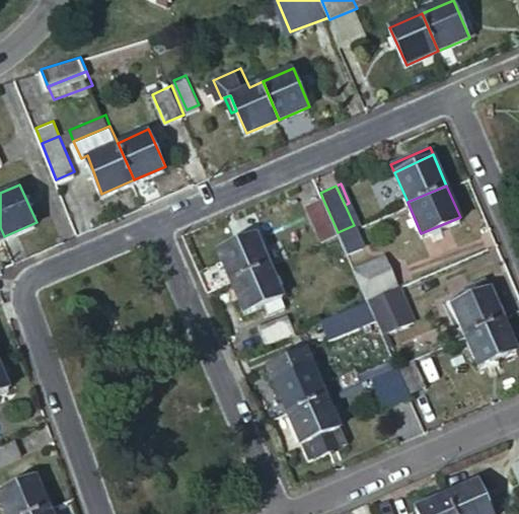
[(338,232),(322,198),(309,204),(323,238),(338,232)]
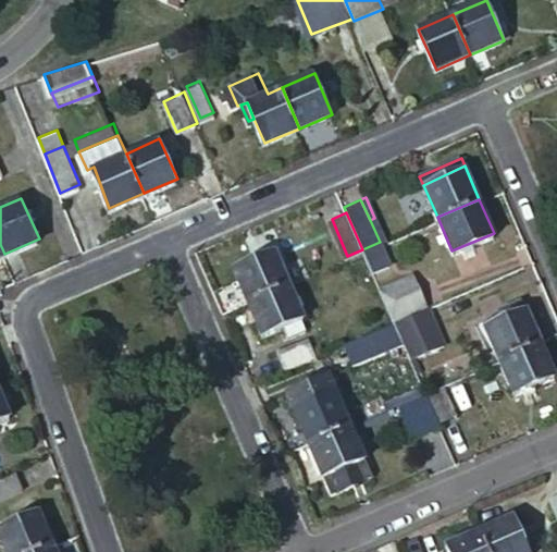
[(380,242),(362,249),(371,270),(388,262),(380,242)]
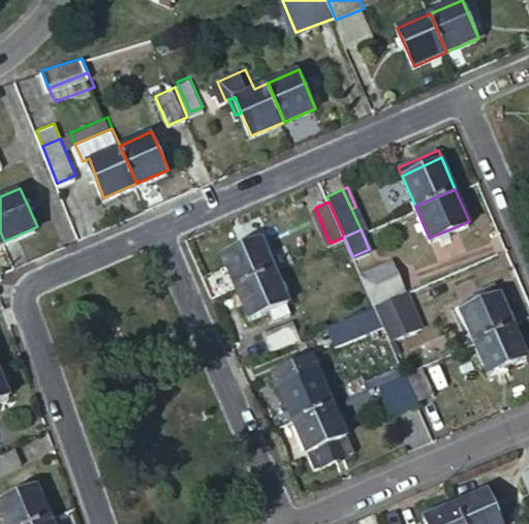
[(222,253),(236,284),(274,268),(260,236),(222,253)]
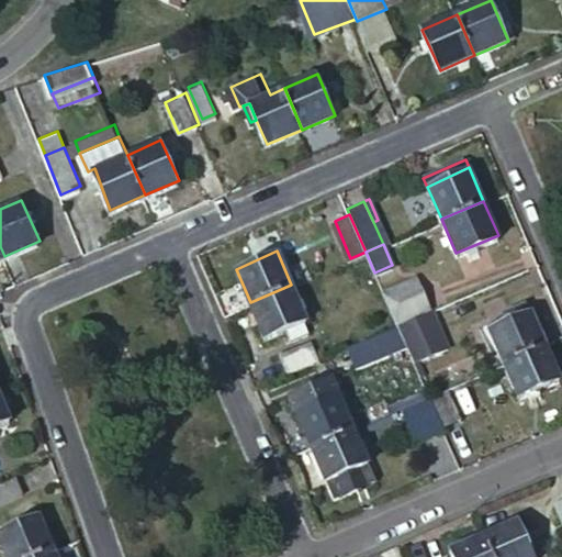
[(382,290),(395,321),(429,305),(416,275),(382,290)]
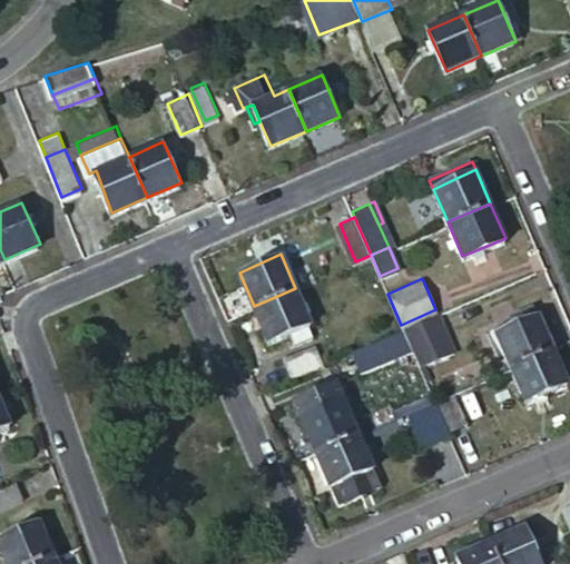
[(295,288),(254,306),(268,340),(294,328),(300,342),(316,335),(295,288)]
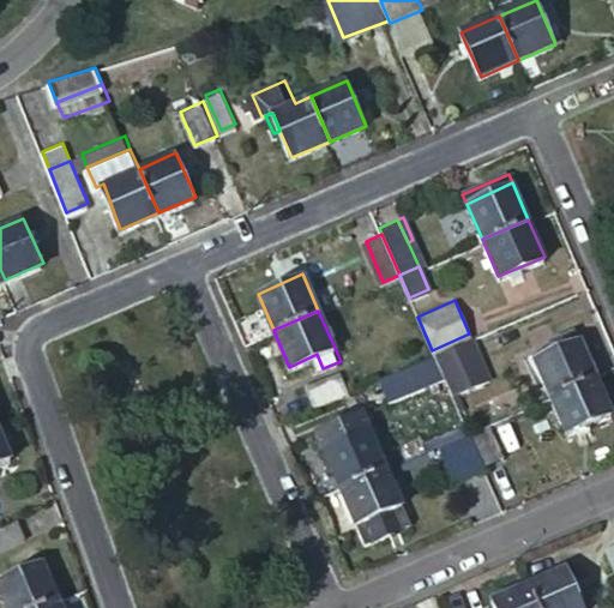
[(549,396),(594,377),(573,329),(549,339),(551,342),(554,350),(542,355),(534,359),(549,396)]
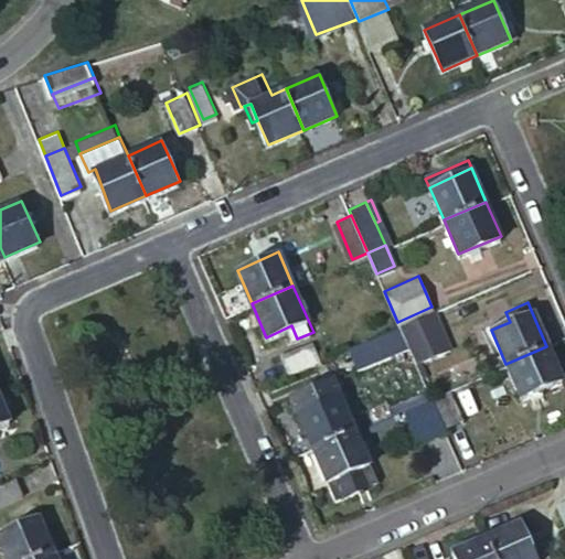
[(448,343),(435,312),(408,323),(420,354),(448,343)]
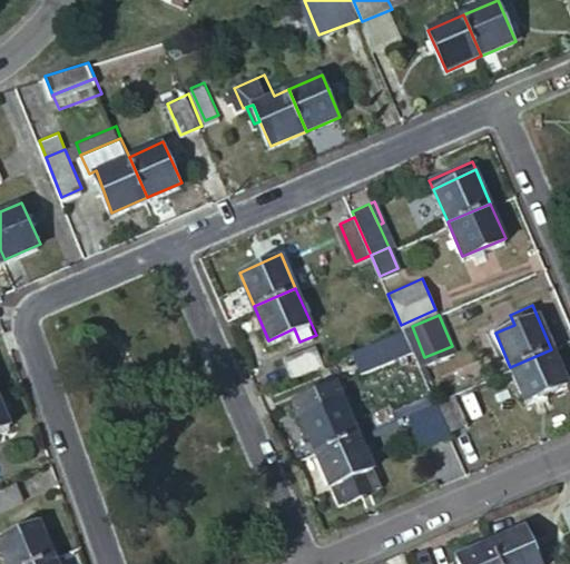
[(514,325),(511,317),(500,322),(503,329),(514,325)]
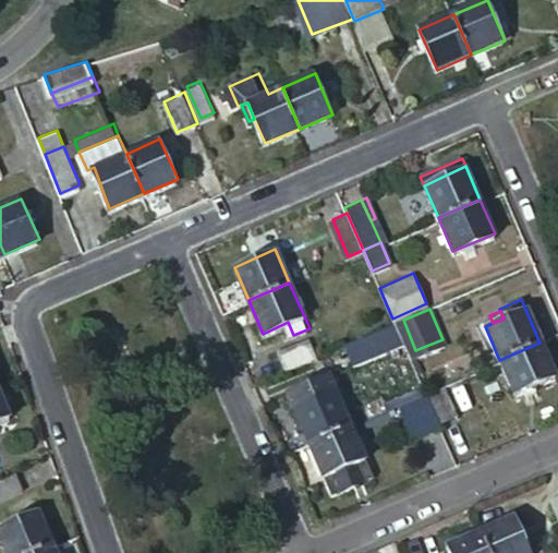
[(403,343),(393,321),(379,327),(388,349),(403,343)]
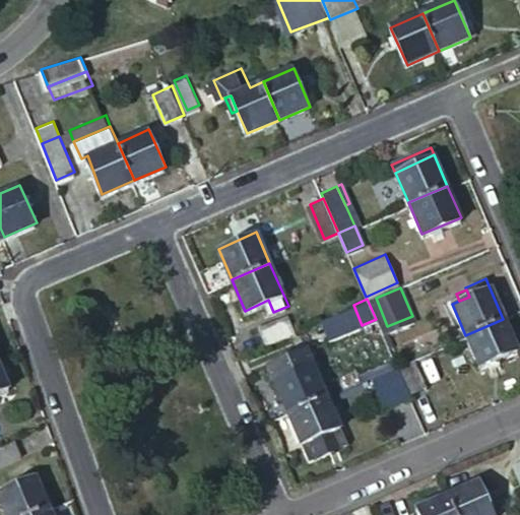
[(362,325),(353,305),(321,319),(329,339),(362,325)]
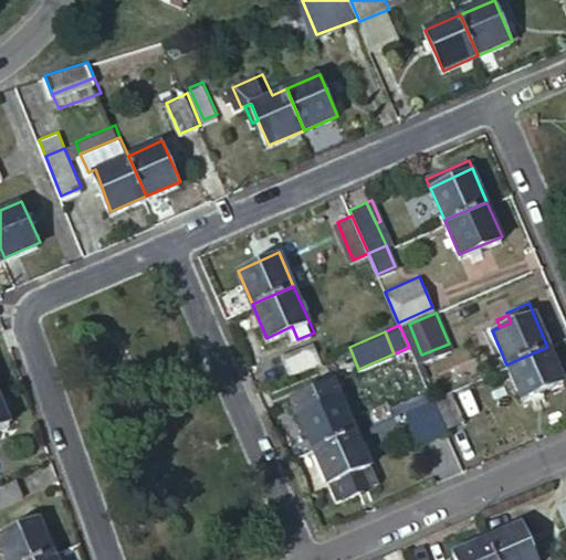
[(282,355),(290,373),(321,359),(313,340),(282,355)]
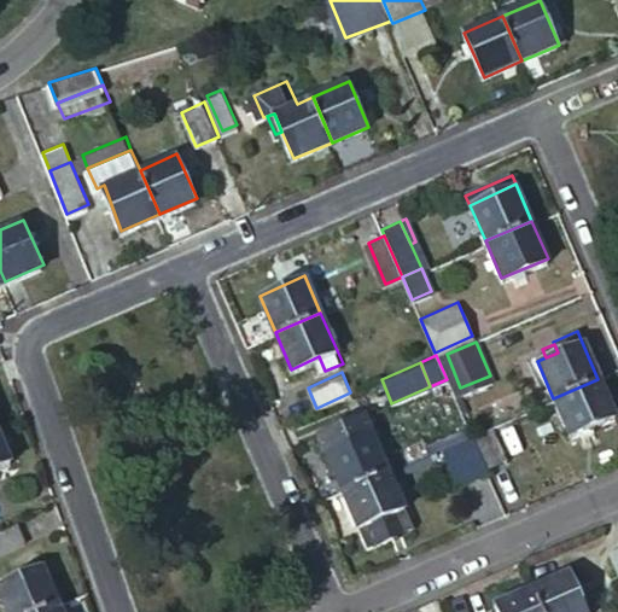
[(614,417),(598,379),(553,398),(570,436),(614,417)]
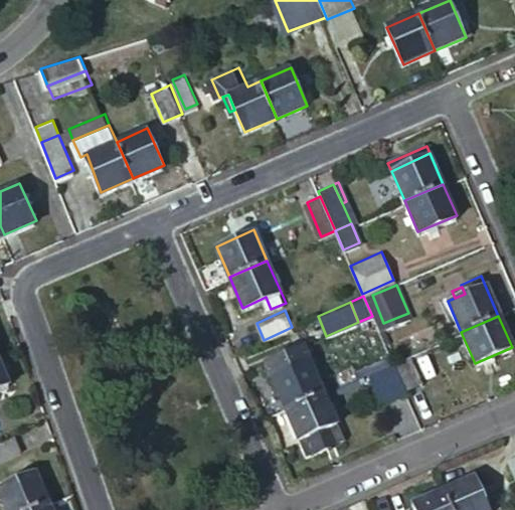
[(267,362),(286,407),(324,391),(304,347),(267,362)]
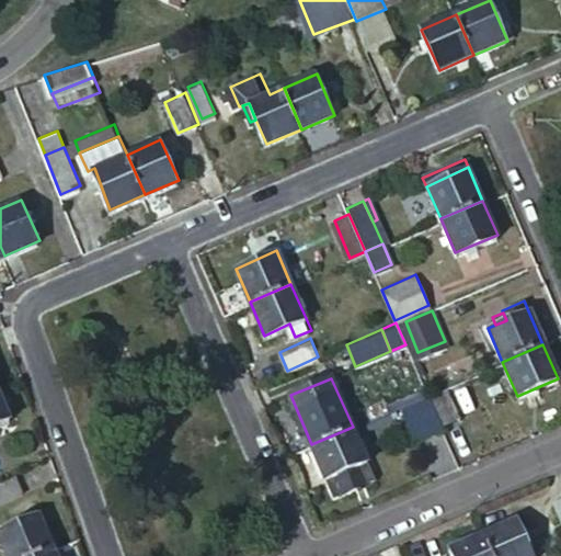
[(460,416),(447,389),(431,397),(443,423),(460,416)]
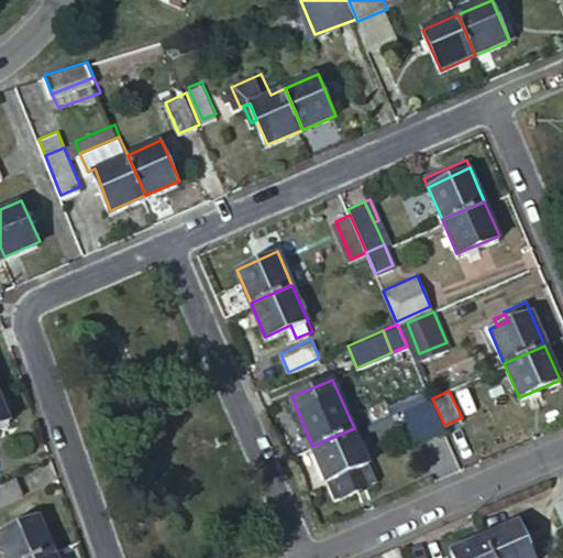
[(418,438),(443,427),(429,395),(404,406),(418,438)]
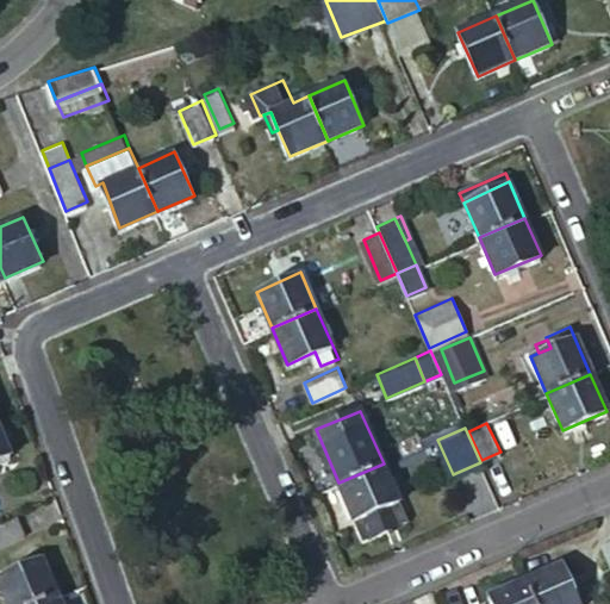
[(409,520),(384,464),(338,483),(355,521),(363,540),(409,520)]
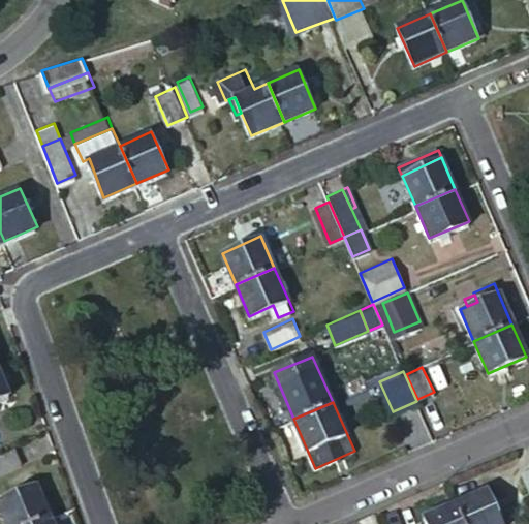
[(14,448),(0,453),(0,472),(22,464),(14,448)]
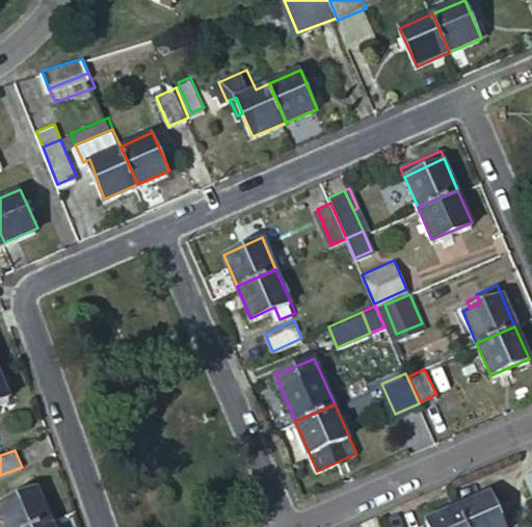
[(0,502),(8,526),(30,526),(52,518),(40,485),(0,499),(0,502)]
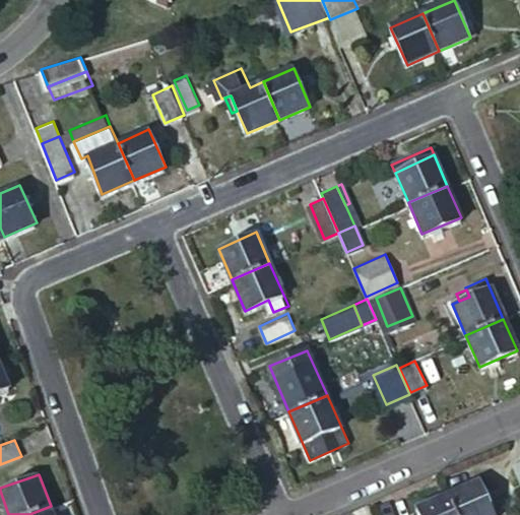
[(448,495),(457,514),(495,514),(480,480),(448,495)]
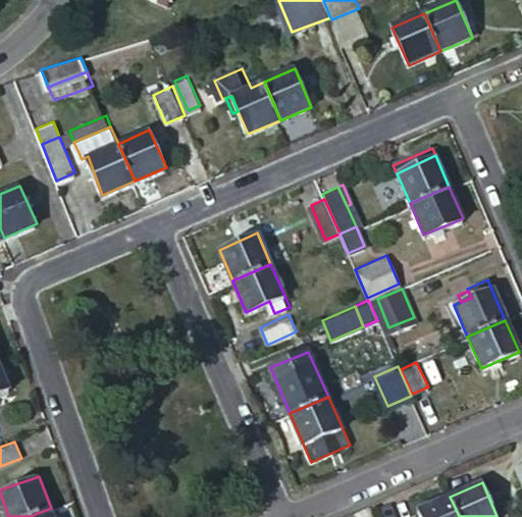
[(420,516),(459,516),(450,497),(417,510),(420,516)]
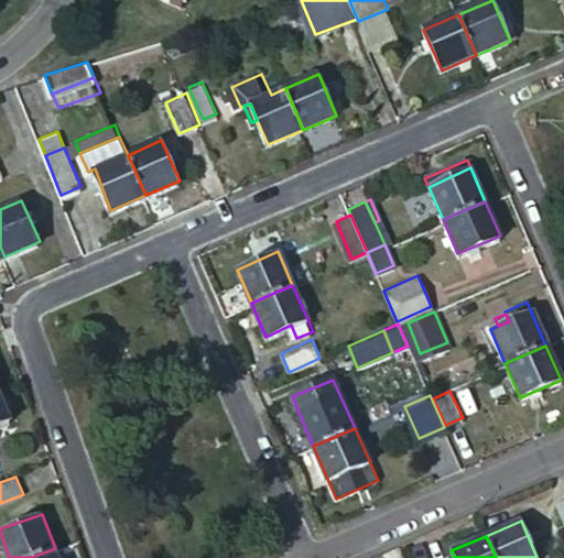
[(58,557),(55,548),(32,557),(58,557)]
